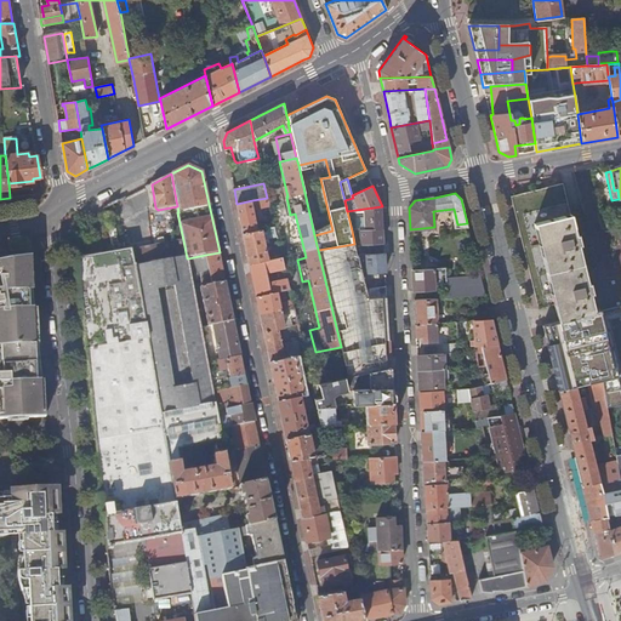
[(252,200),(237,204),(239,214),(241,224),(243,234),(258,231),(254,206),(252,200)]
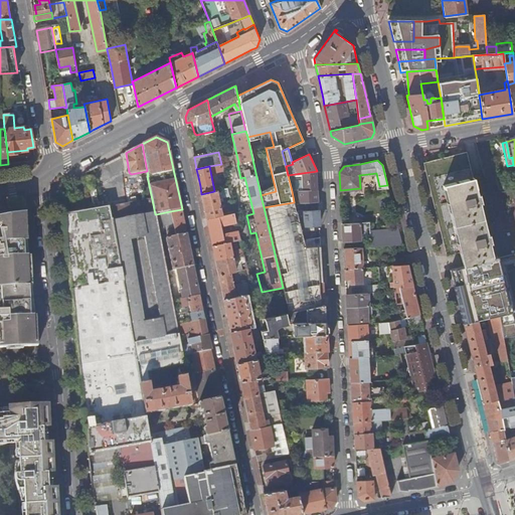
[(303,191),(318,190),(317,171),(302,173),(303,191)]
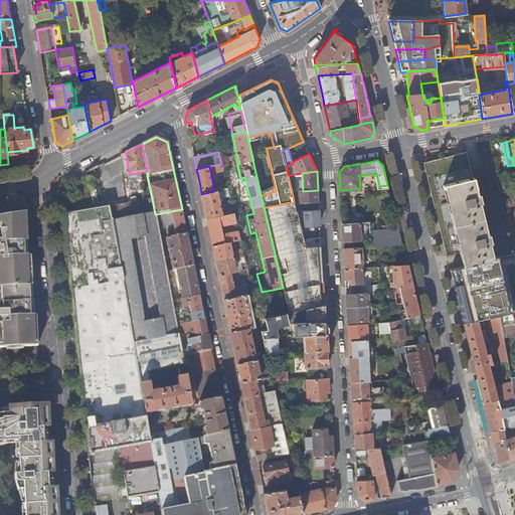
[(463,267),(488,261),(472,181),(447,186),(460,252),(463,267)]
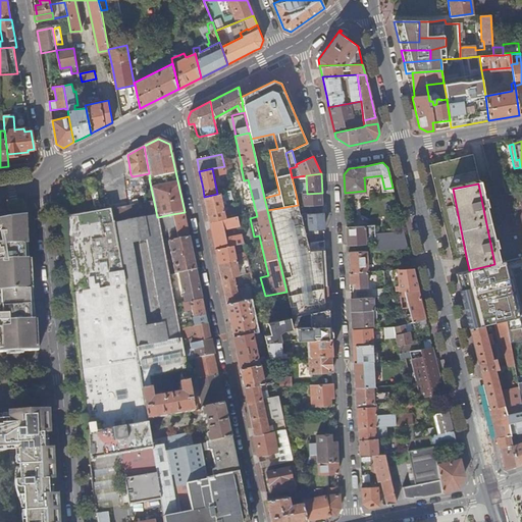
[(217,194),(204,197),(208,213),(209,221),(226,218),(220,193),(217,194)]
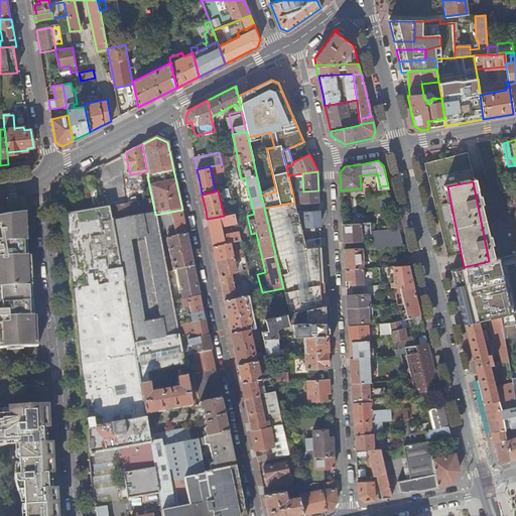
[(294,203),(297,213),(307,212),(306,203),(318,203),(318,190),(303,191),(292,191),(294,203)]
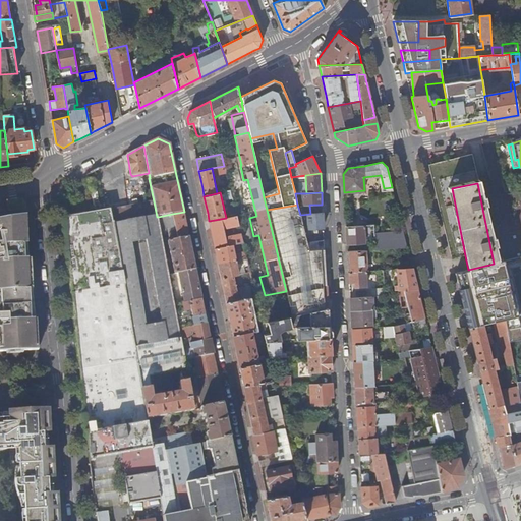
[(154,201),(111,210),(114,225),(157,217),(154,201)]
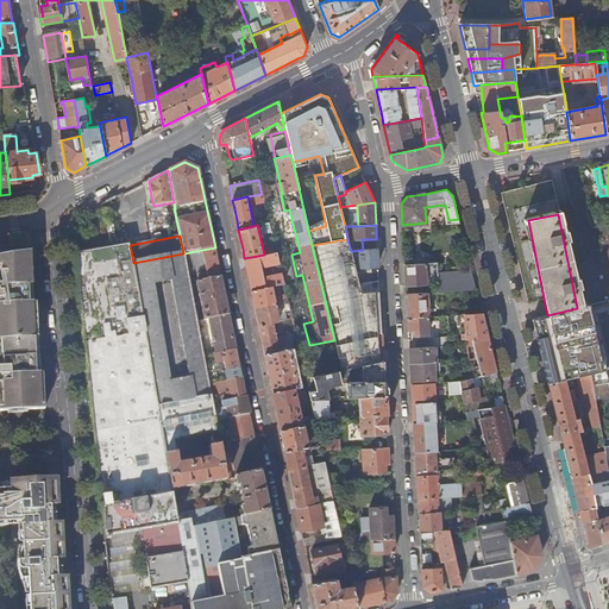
[(347,239),(312,245),(327,311),(334,340),(340,370),(350,368),(362,365),(362,366),(378,362),(378,352),(383,352),(382,333),(377,333),(375,292),(360,293),(358,283),(355,268),(353,263),(351,251),(347,239)]
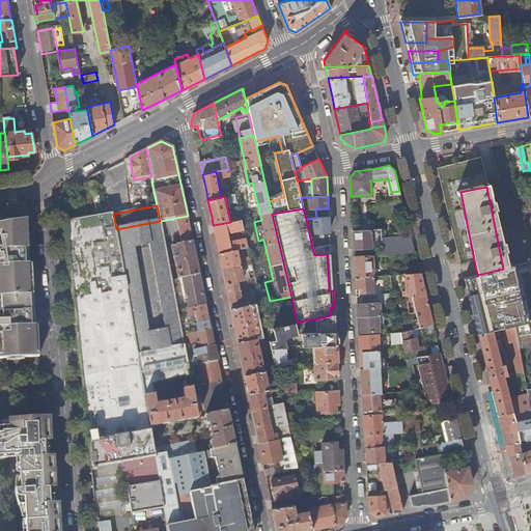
[(116,229),(113,214),(65,221),(75,298),(74,298),(83,392),(87,429),(148,419),(144,396),(140,372),(138,357),(129,305),(116,229)]
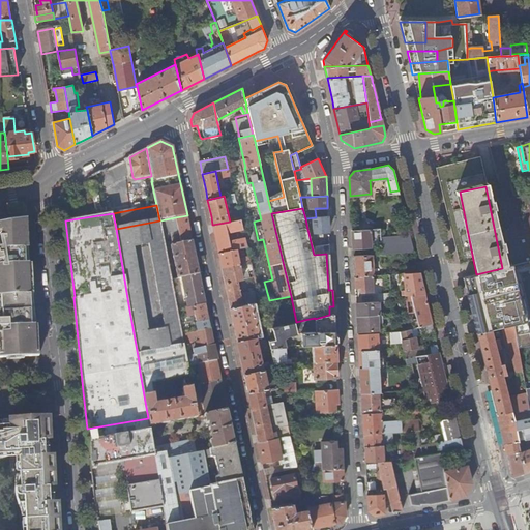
[(193,241),(187,215),(175,217),(177,231),(179,237),(172,239),(173,244),(193,241)]
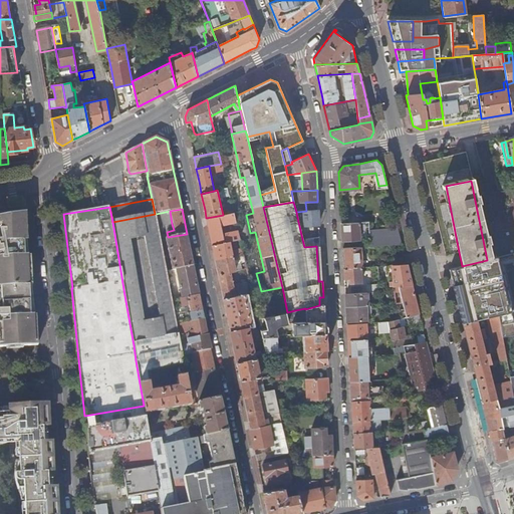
[(312,226),(319,226),(318,210),(306,211),(296,212),(298,222),(299,226),(304,225),(304,227),(309,227),(308,230),(312,230),(312,226)]
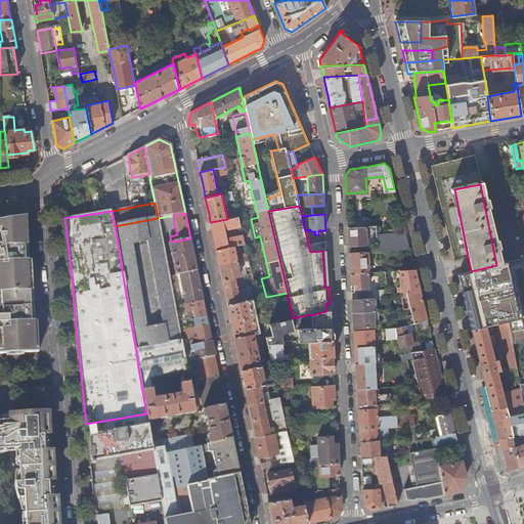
[(175,228),(173,215),(159,218),(161,231),(168,229),(175,228)]
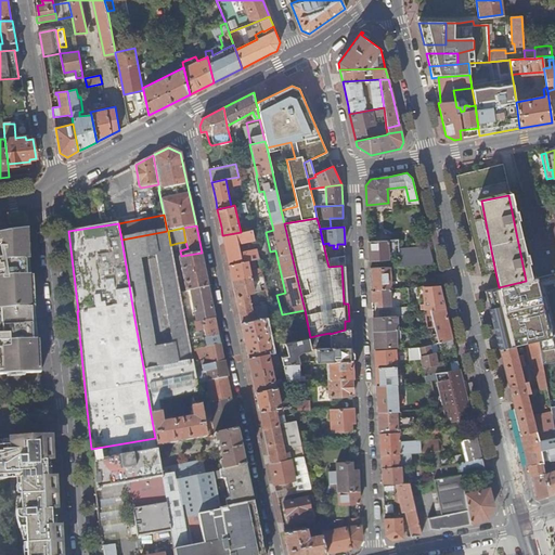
[(241,232),(222,235),(229,265),(246,261),(258,258),(256,248),(248,250),(246,242),(254,240),(250,229),(241,232)]
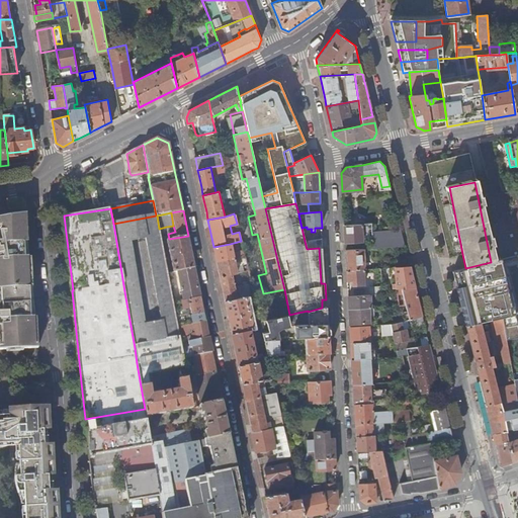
[(156,216),(113,224),(125,297),(135,348),(179,340),(180,340),(179,336),(178,327),(173,303),(172,296),(170,287),(167,273),(161,241),(160,235),(159,229),(157,216),(156,216)]
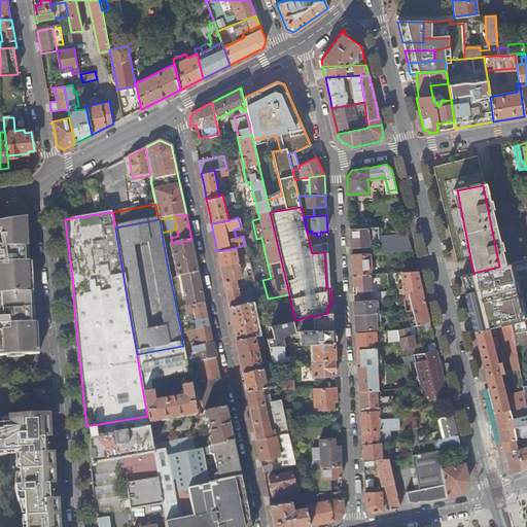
[(0,354),(25,353),(24,340),(36,339),(35,324),(28,325),(28,318),(30,318),(32,317),(34,314),(33,305),(28,257),(27,256),(26,255),(24,254),(22,255),(21,248),(27,247),(24,220),(0,224),(0,354)]
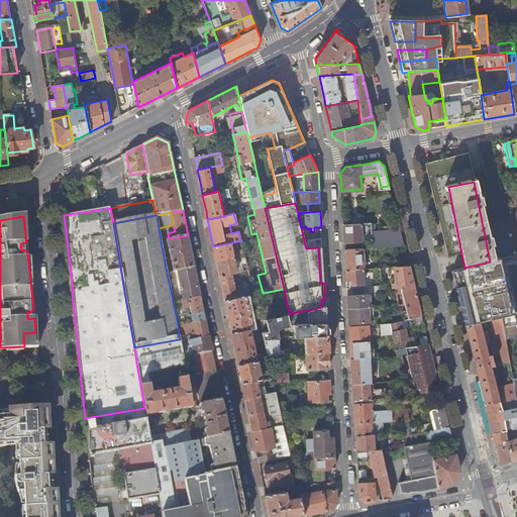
[(343,224),(344,242),(363,241),(363,237),(370,237),(369,223),(343,224)]
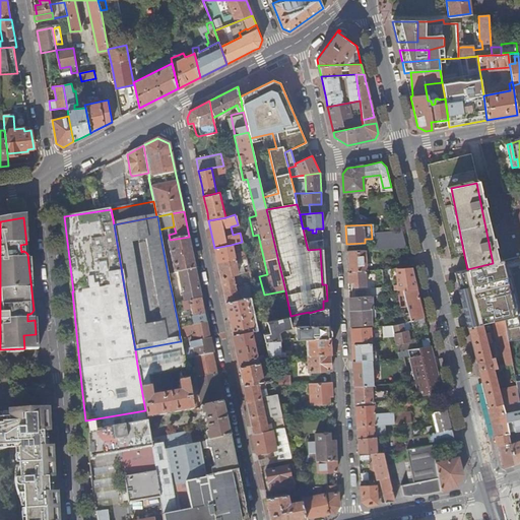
[(374,233),(375,250),(406,248),(402,230),(374,233)]
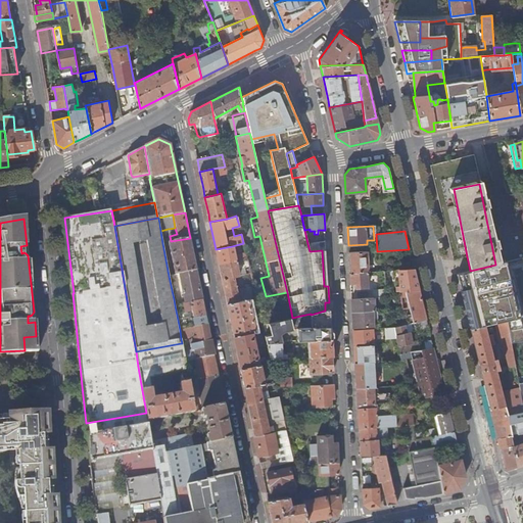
[(196,270),(190,238),(171,241),(169,242),(175,275),(179,274),(196,270)]
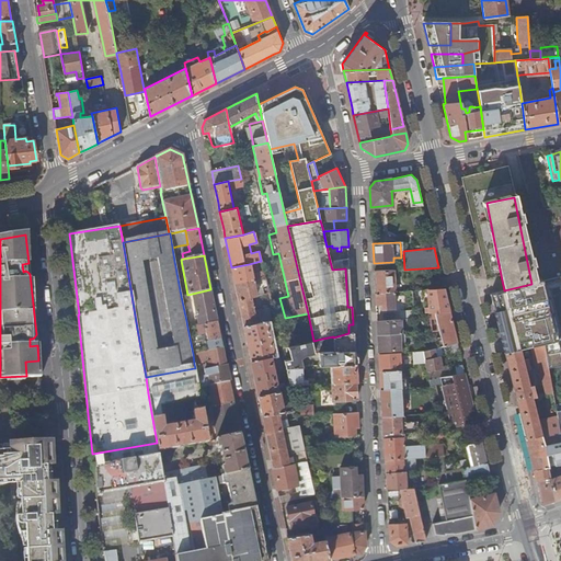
[(350,268),(348,259),(330,261),(332,270),(345,268),(350,268)]
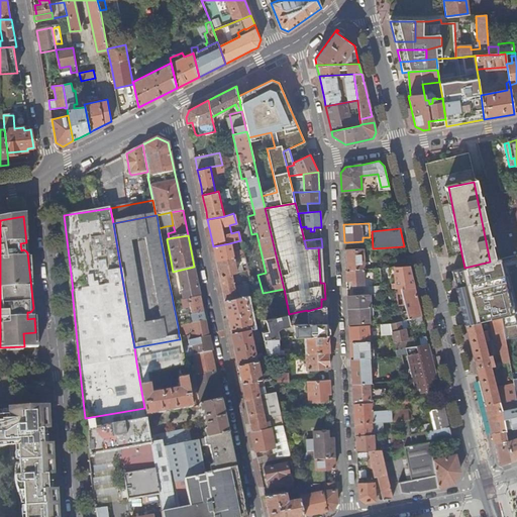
[(229,243),(213,246),(215,257),(216,262),(231,259),(243,255),(242,249),(231,252),(229,243)]
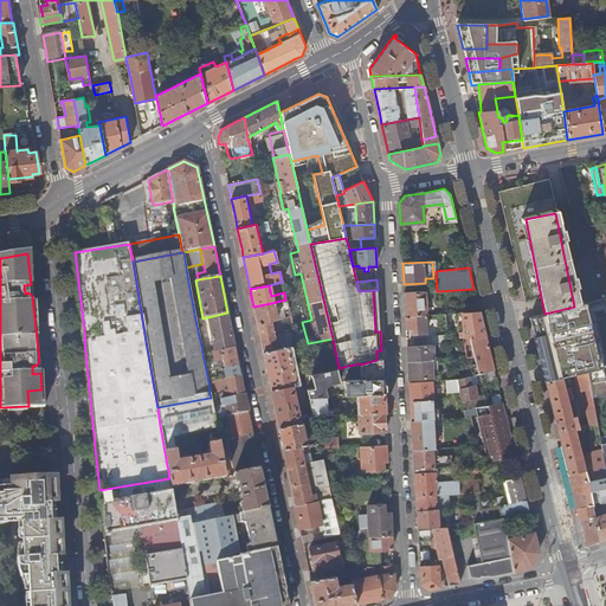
[(405,294),(406,317),(426,315),(425,291),(405,294)]
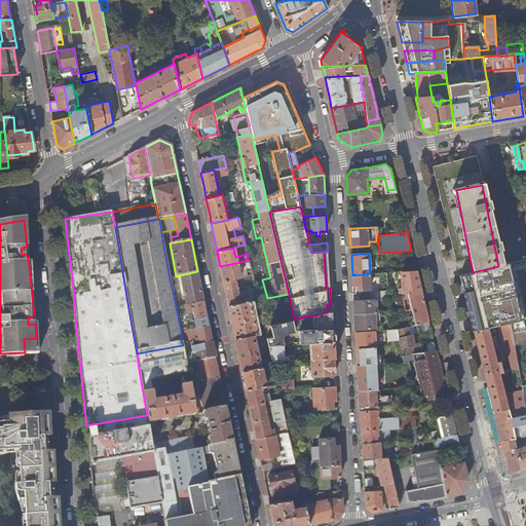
[(517,273),(525,270),(525,259),(514,263),(517,273)]
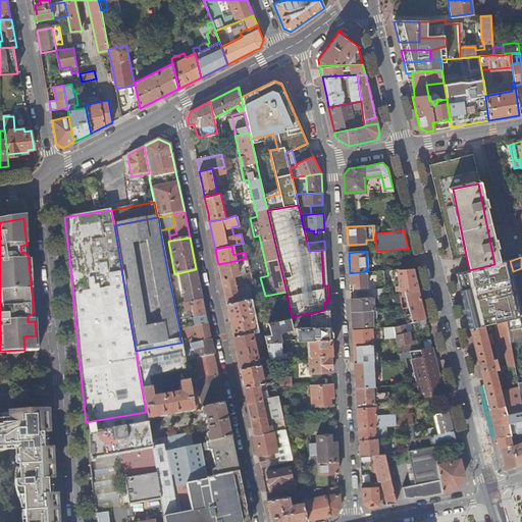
[(397,263),(399,269),(413,267),(411,260),(397,263)]
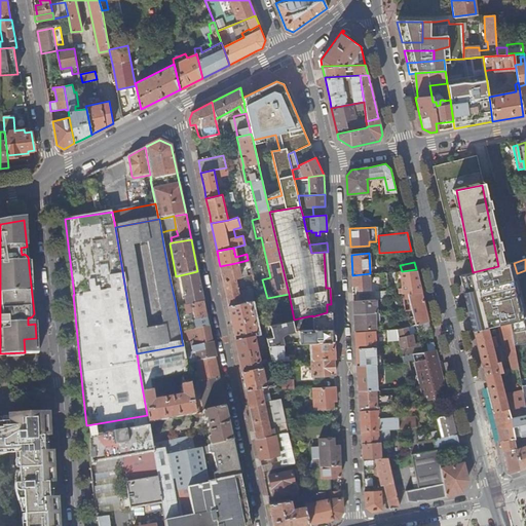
[(235,263),(220,266),(223,279),(223,282),(234,279),(238,278),(235,263)]
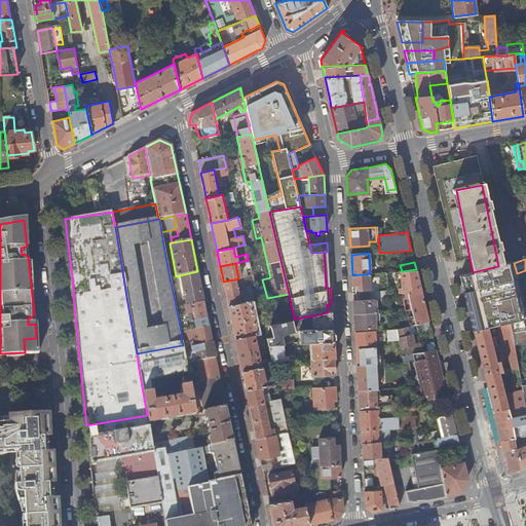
[(521,293),(517,273),(514,263),(498,266),(473,272),(459,275),(470,318),(477,317),(478,316),(497,311),(494,300),(521,293)]
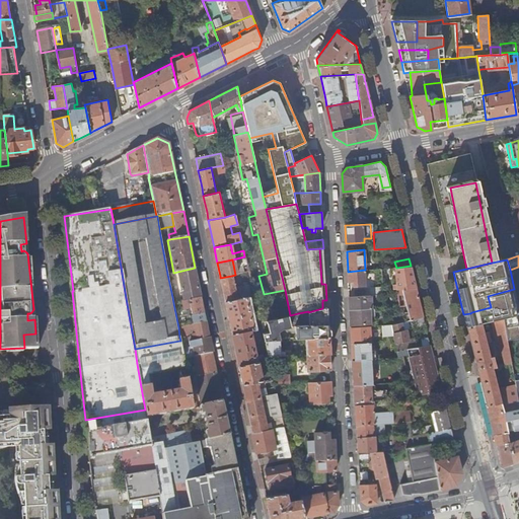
[(396,268),(382,269),(383,278),(393,277),(394,289),(398,289),(403,289),(416,288),(415,281),(411,266),(396,268)]
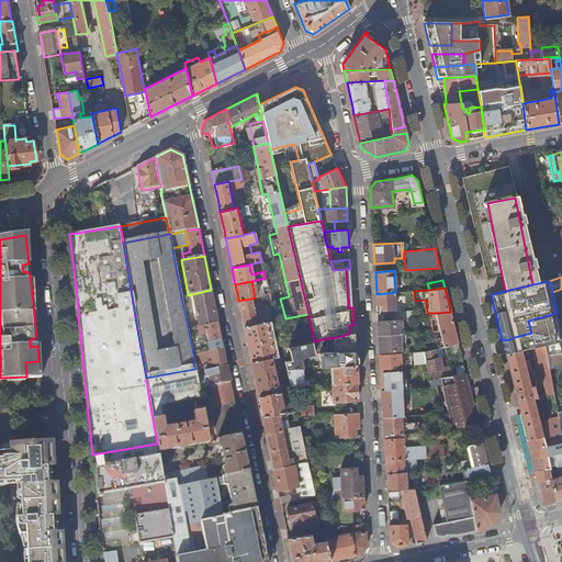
[(544,345),(547,352),(561,349),(561,289),(552,292),(557,313),(528,321),(531,333),(536,347),(544,345)]
